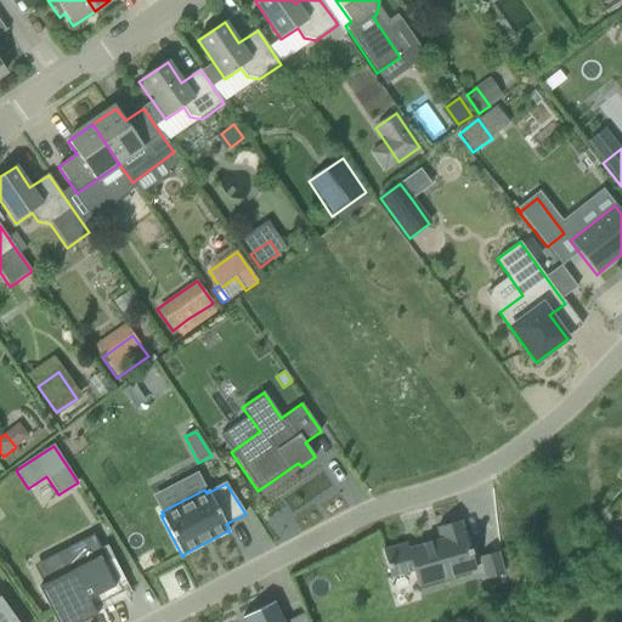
[(417,588),(475,571),(464,533),(462,521),(436,529),(439,541),(408,549),(407,543),(383,550),(390,578),(412,572),(417,588)]
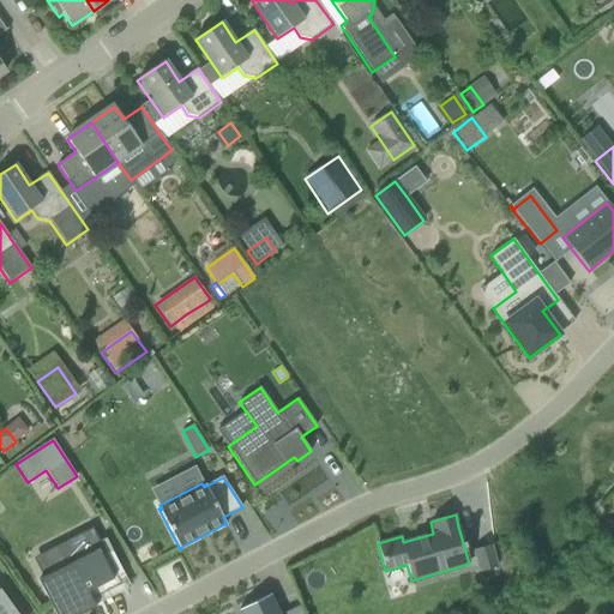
[(54,613),(83,613),(96,608),(89,595),(115,582),(118,587),(121,584),(92,528),(73,539),(83,557),(37,581),(54,613)]
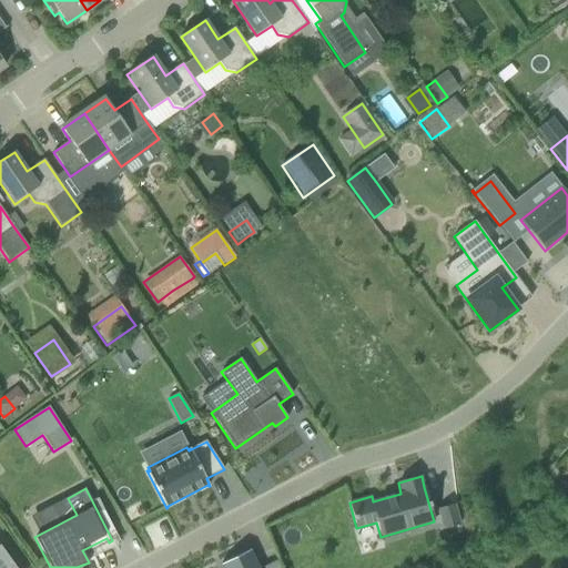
[(459,525),(454,506),(437,510),(443,529),(459,525)]
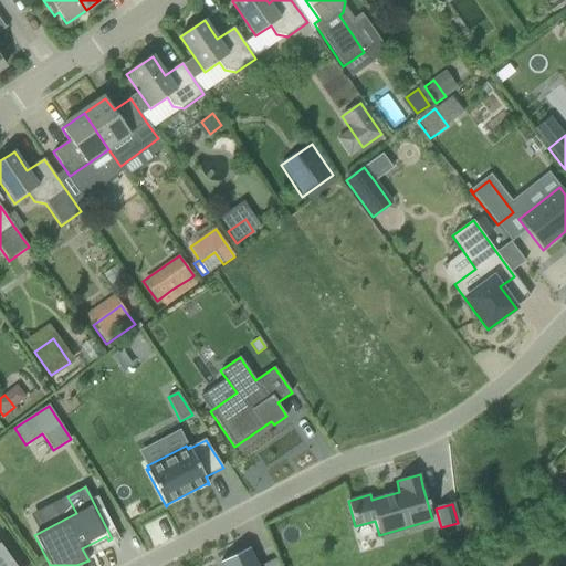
[(0,565),(16,565),(0,543),(0,565)]
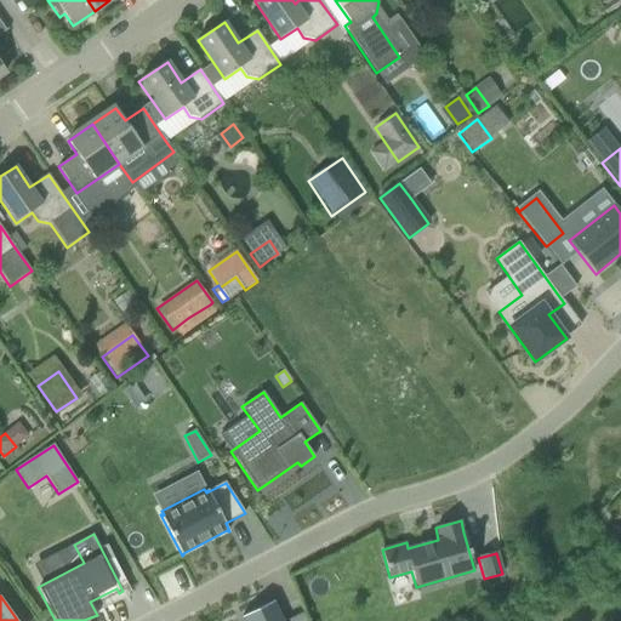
[(284,620),(274,603),(273,603),(274,605),(245,620),(244,619),(241,620),(243,620),(284,620)]
